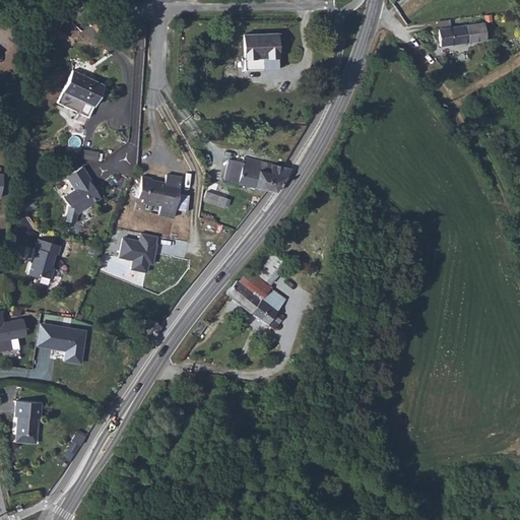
[(491,25),(442,33),(443,50),(493,44),(491,25)]
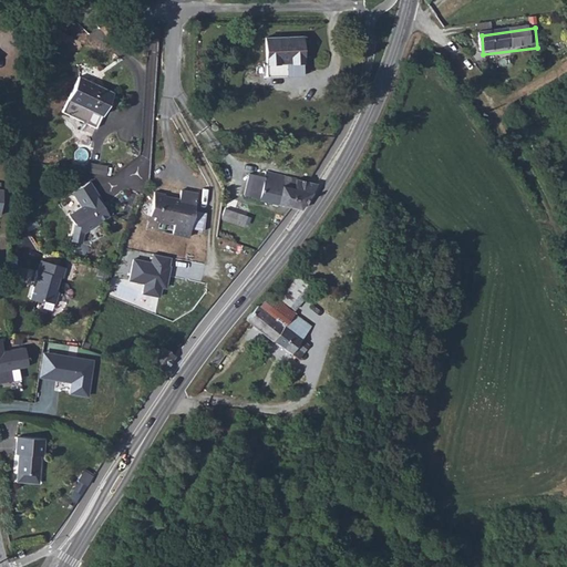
[(301,37),(266,38),(267,63),(286,63),(286,69),(303,69),(301,37)]
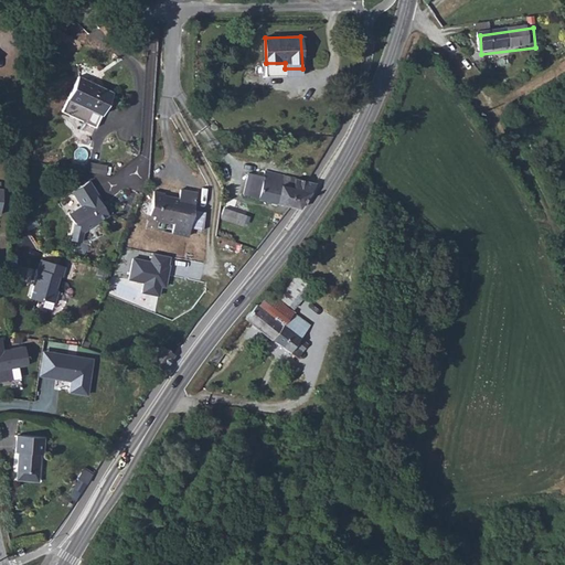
[(65,124),(99,139),(117,105),(83,88),(65,124)]
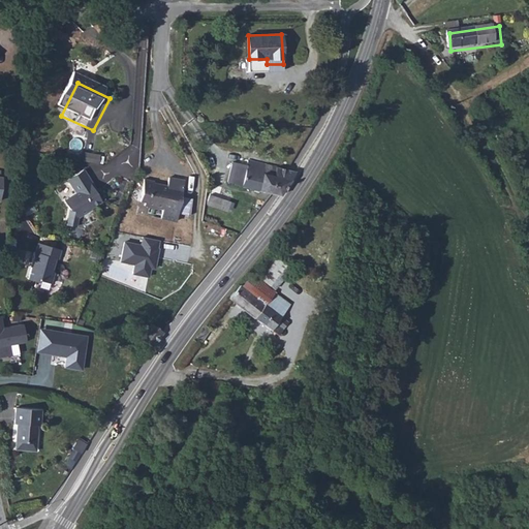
[(273,193),(288,169),(248,160),(247,165),(234,162),(228,182),(273,193)]
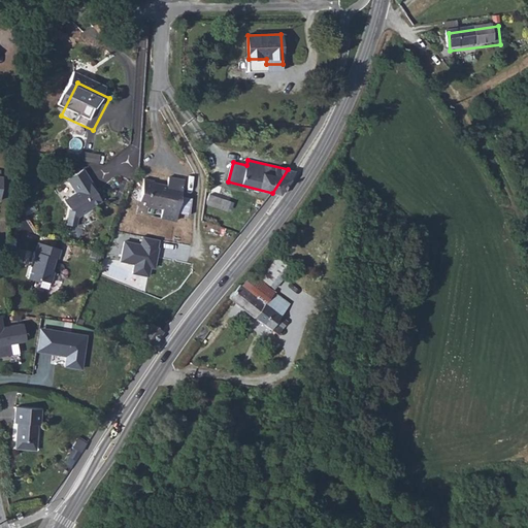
[(85,169),(68,179),(76,192),(65,199),(70,208),(74,209),(78,217),(91,208),(92,205),(101,199),(92,186),(94,185),(85,169)]
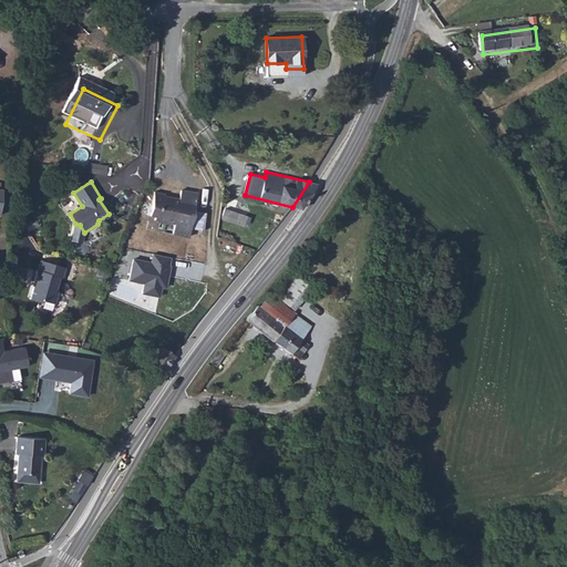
[(297,208),(301,209),(318,184),(313,183),(309,182),(292,207),(297,208)]
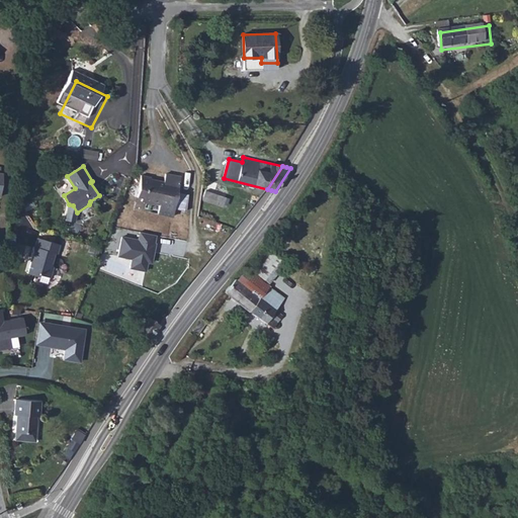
[(186,186),(171,184),(170,191),(157,190),(157,188),(147,187),(144,210),(149,211),(149,213),(167,216),(166,225),(181,227),(186,186)]
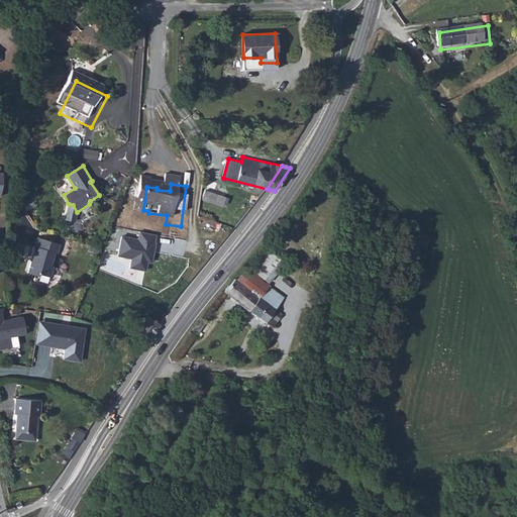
[(203,200),(227,206),(229,196),(205,190),(203,200)]
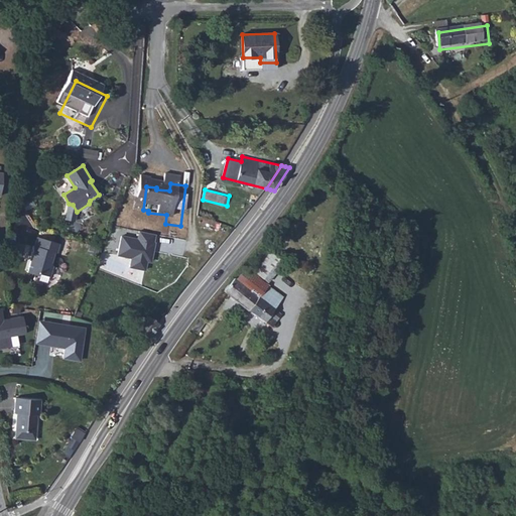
[(157,235),(139,231),(137,240),(121,237),(117,255),(130,258),(128,267),(146,270),(148,262),(152,263),(157,235)]
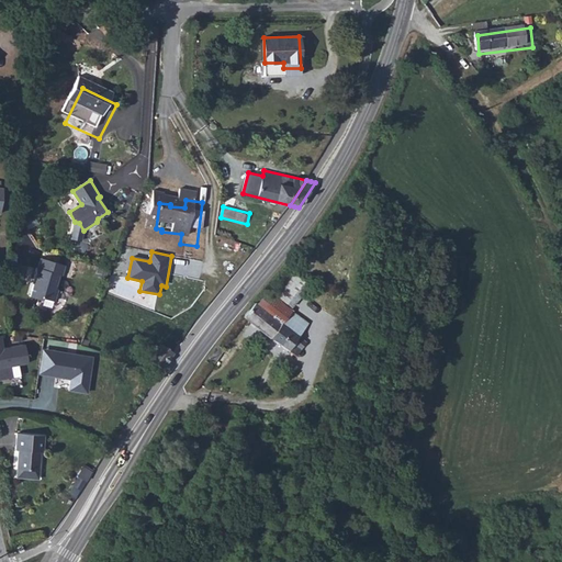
[(67,266),(44,258),(41,267),(40,267),(36,277),(37,277),(31,295),(41,299),(43,296),(55,301),(59,290),(57,285),(62,274),(64,276),(67,266)]
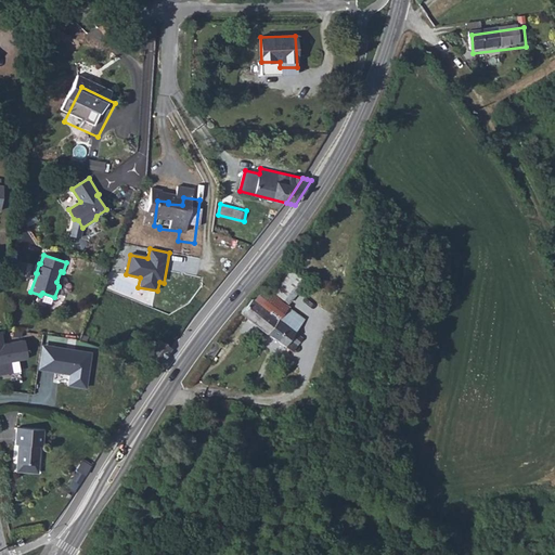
[(273,310),(253,297),(243,311),(296,348),(306,333),(281,315),(284,310),(276,306),(273,310)]
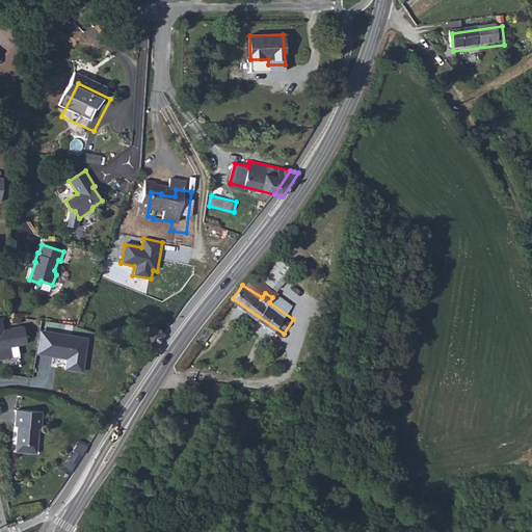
[(28,344),(25,325),(4,328),(2,317),(0,317),(0,357),(10,356),(8,347),(28,344)]
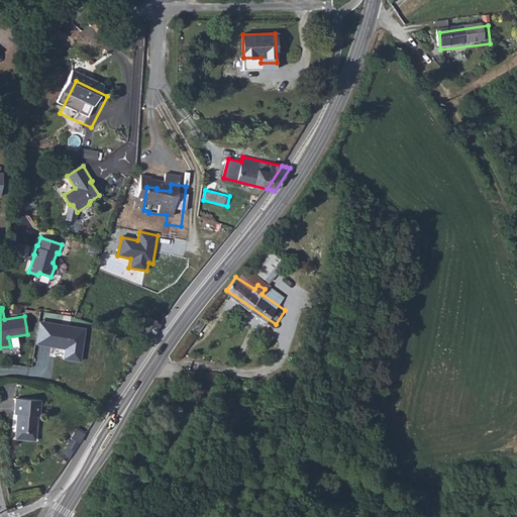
[(166,317),(156,310),(150,318),(160,324),(166,317)]
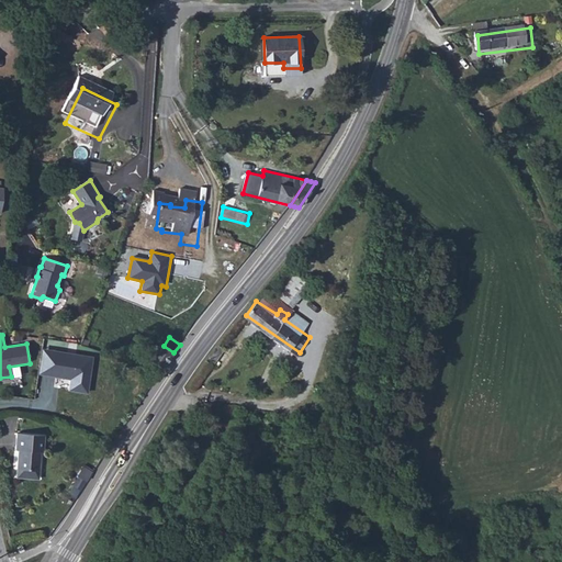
[(217,341),(206,355),(217,364),(229,351),(217,341)]
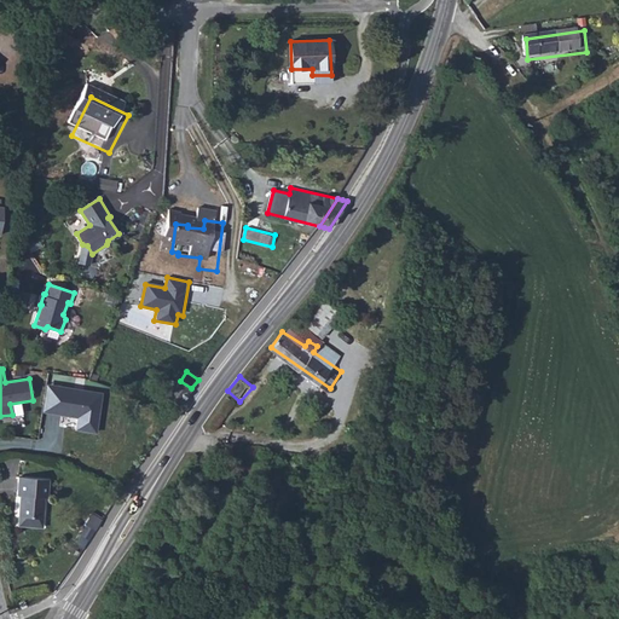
[(103,393),(47,385),(44,412),(76,418),(75,429),(97,433),(103,393)]
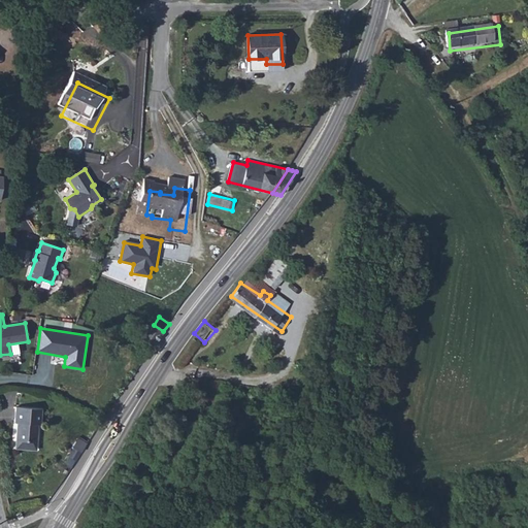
[(23,447),(40,449),(43,430),(46,431),(48,416),(24,413),(22,428),(26,428),(23,447)]
